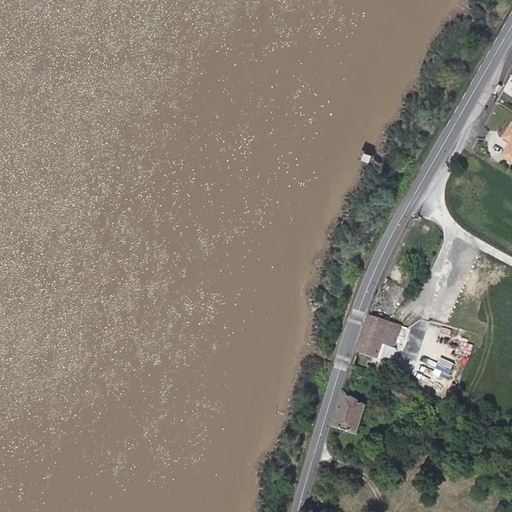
[(511,127),(511,128),(503,143),(510,147),(503,160),(511,165),(511,127)]
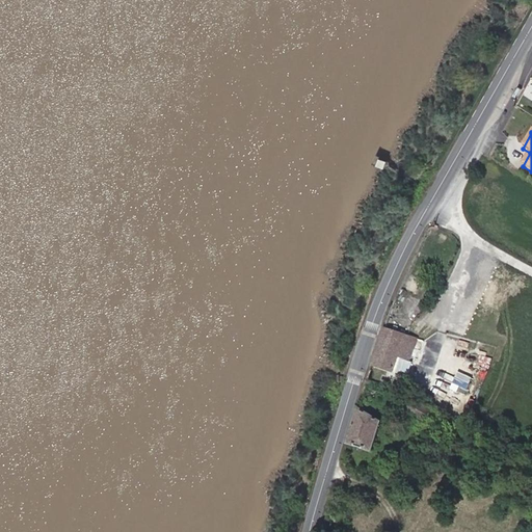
[(405,333),(384,325),(372,364),(405,375),(410,358),(417,338),(405,334),(405,333)]
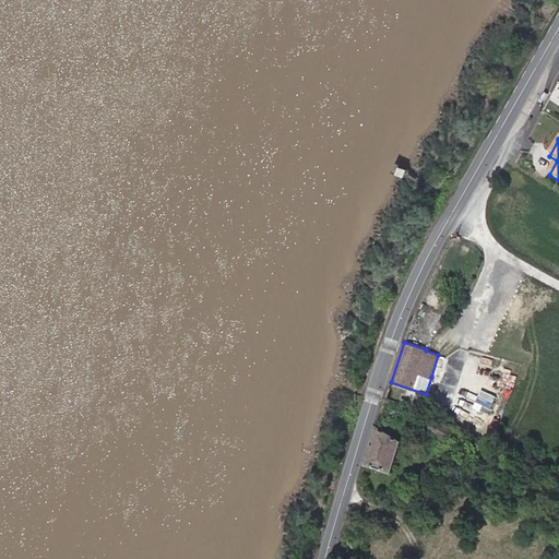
[(449,358),(438,355),(431,377),(441,381),(449,358)]
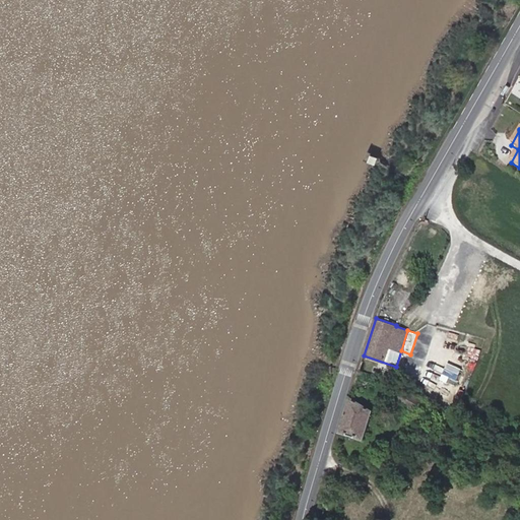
[(465,375),(467,369),(452,365),(449,376),(461,380),(463,375),(465,375)]
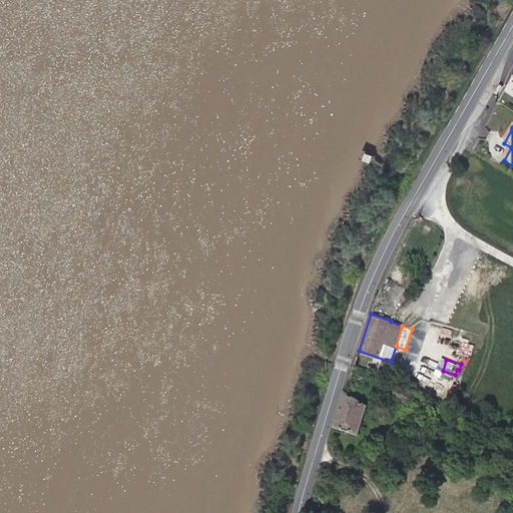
[(401,399),(408,388),(398,383),(392,394),(401,399)]
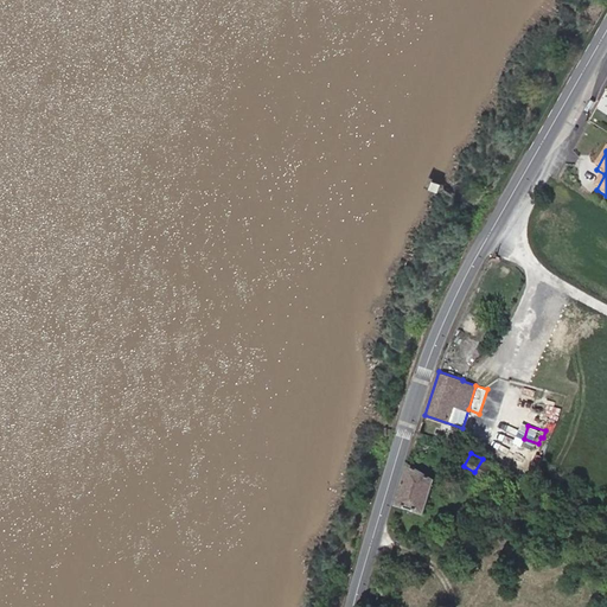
[(486,479),(493,466),(483,459),(474,472),(486,479)]
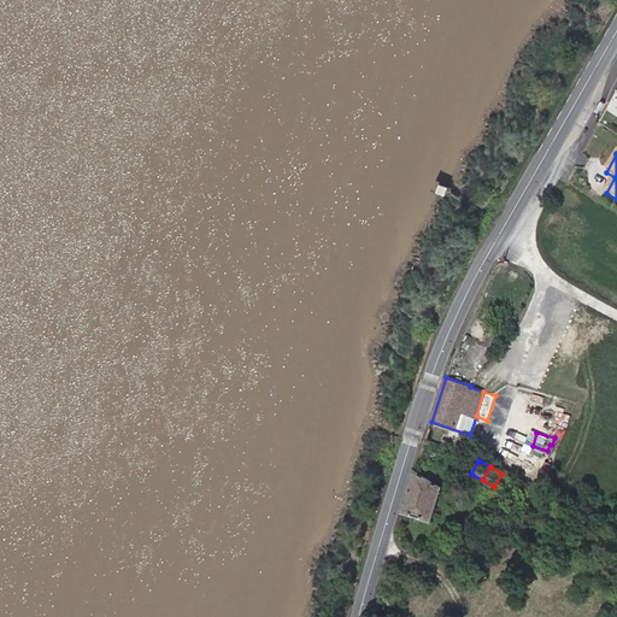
[(416,472),(403,513),(432,522),(442,488),(416,472)]
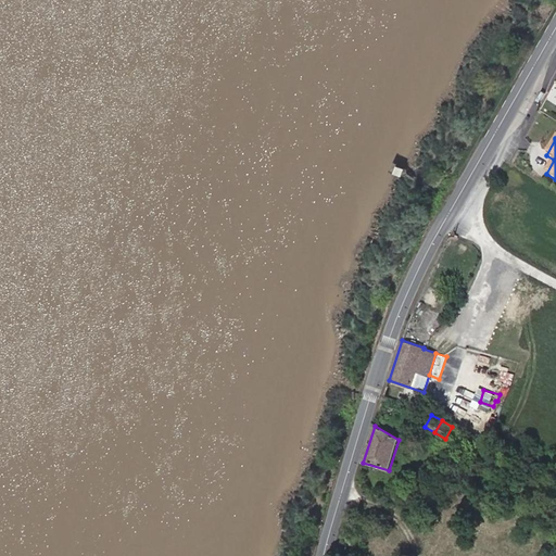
[(463,433),(452,427),(445,439),(456,444),(463,433)]
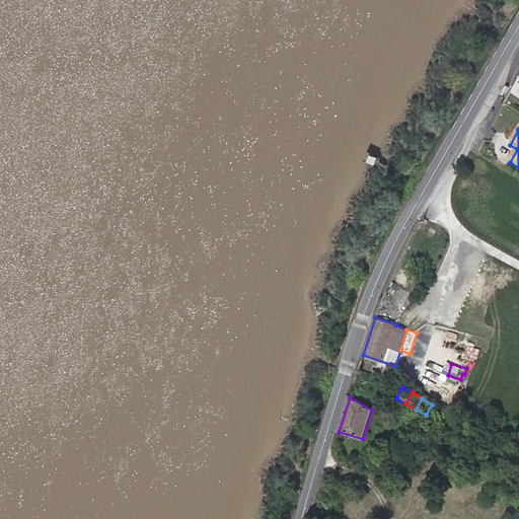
All buildings are outlined.
